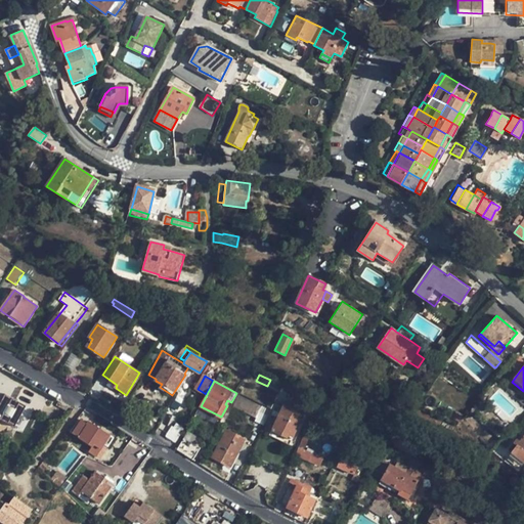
[(235,405),(257,417),(262,406),(241,395),(235,405)]
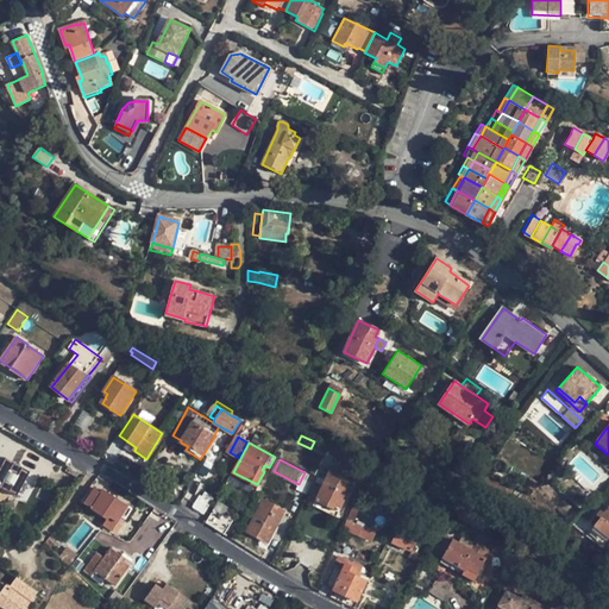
[(364,481),(371,465),(365,463),(358,477),(364,481)]
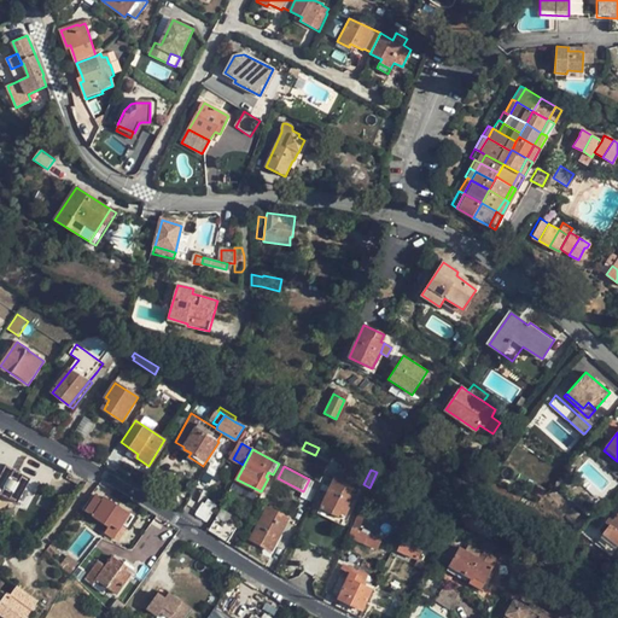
[(320,508),(344,519),(351,506),(355,508),(359,500),(355,497),(360,487),(330,471),(320,491),(327,495),(320,508)]
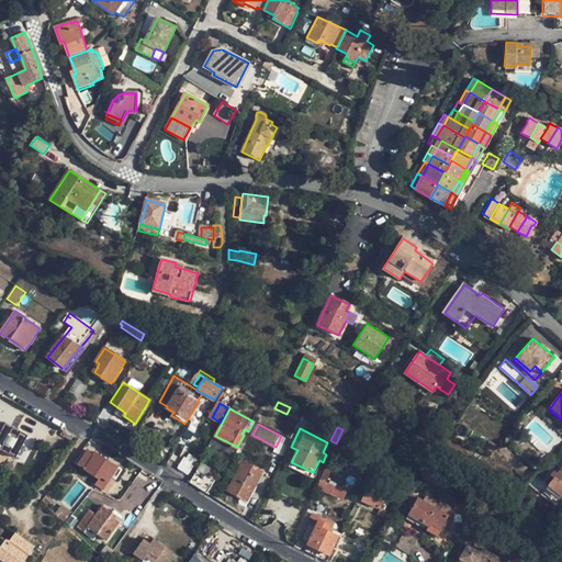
[(291,439),(282,434),(281,436),(276,447),(273,451),(282,456),(291,439)]
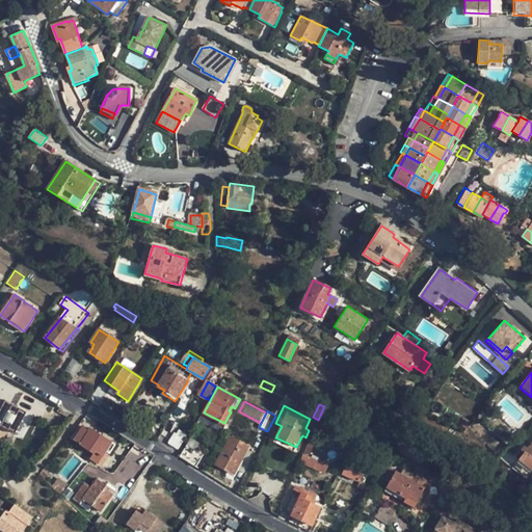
[(90,427),(87,431),(82,428),(74,441),(76,442),(74,445),(79,448),(81,445),(95,453),(90,459),(99,464),(107,452),(110,454),(116,445),(90,427)]
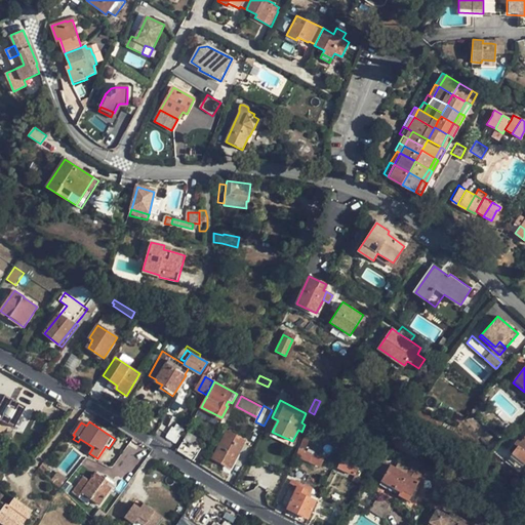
[(182,434),(172,429),(168,436),(177,441),(182,434)]
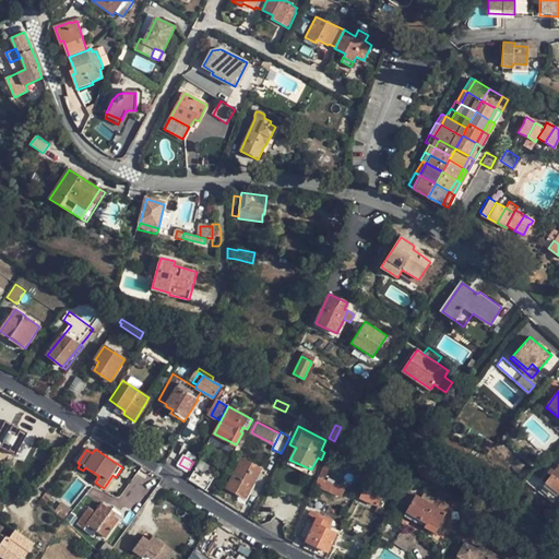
[(244,486),(250,490),(261,468),(242,459),(228,487),(239,494),(244,486)]
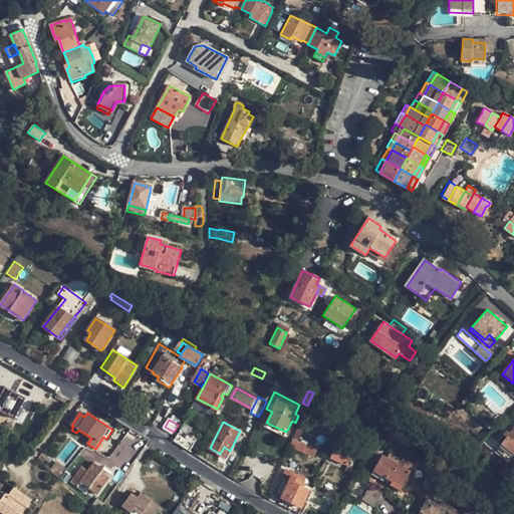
[(284,437),(286,432),(266,423),(264,428),(284,437)]
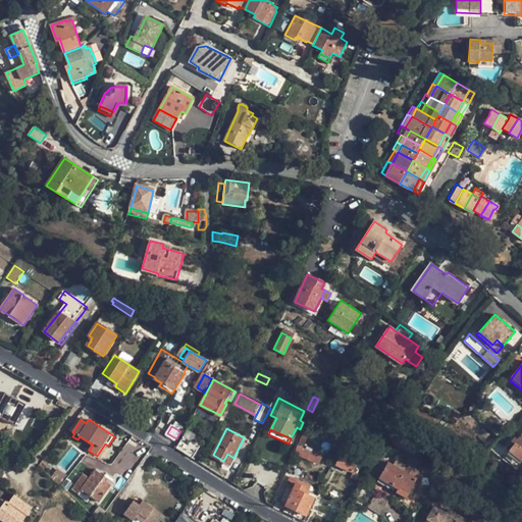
[(195,435),(187,430),(176,448),(193,458),(200,447),(191,441),(195,435)]
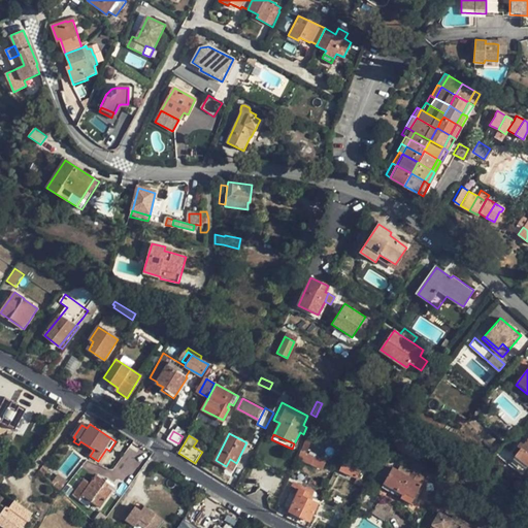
[(527,468),(527,440),(514,459),(527,469),(527,468)]
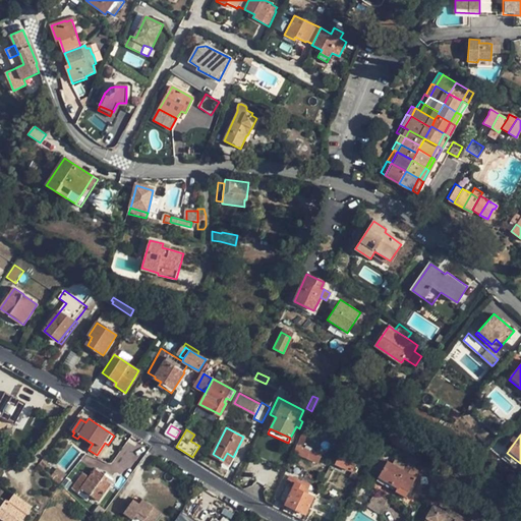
[(305,442),(299,439),(293,453),(319,464),(322,455),(303,447),(305,442)]
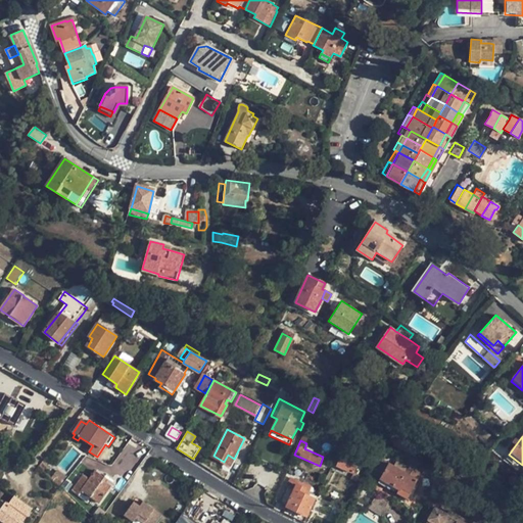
[(384,458),(393,464),(397,458),(388,452),(384,458)]
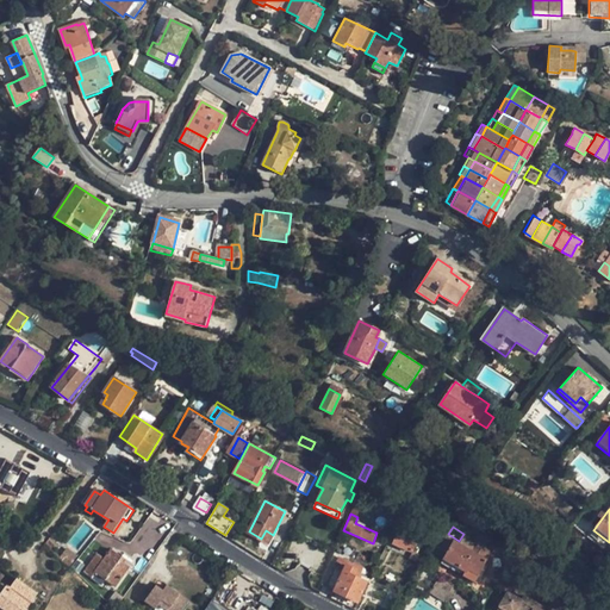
[(434,541),(437,534),(424,528),(421,534),(434,541)]
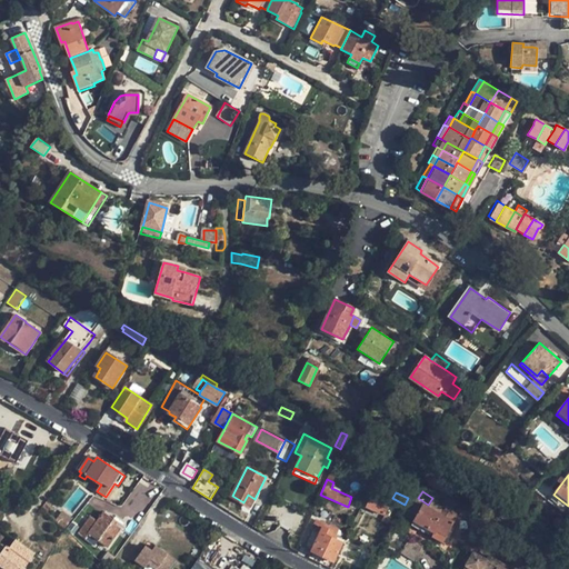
[(250,506),(255,499),(248,495),(243,502),(250,506)]
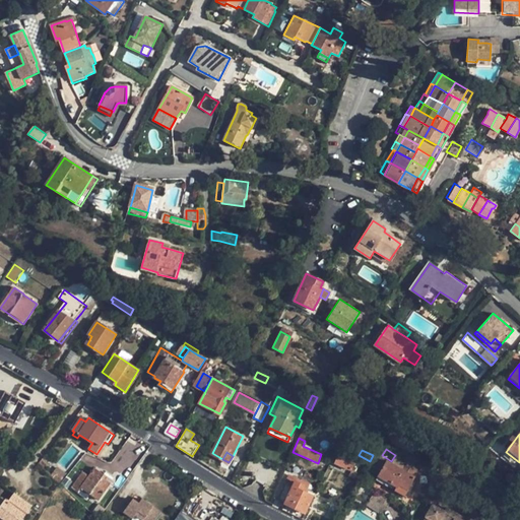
[(354,461),(339,453),(335,463),(350,470),(354,461)]
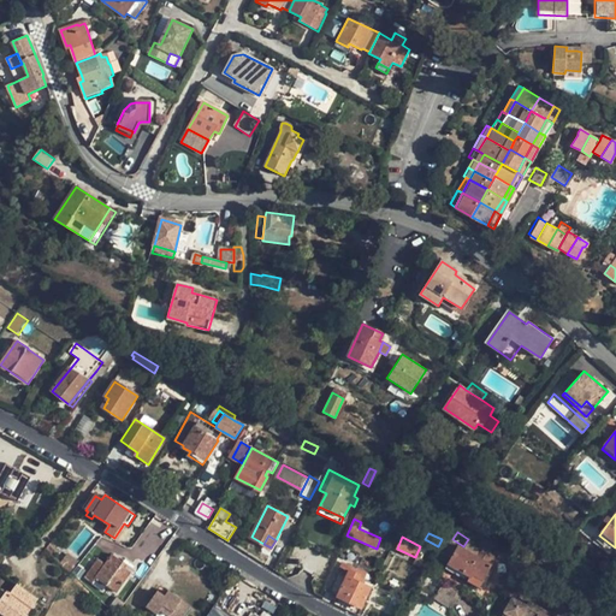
[(57,548),(52,543),(46,550),(54,557),(58,554),(54,550),(57,548)]
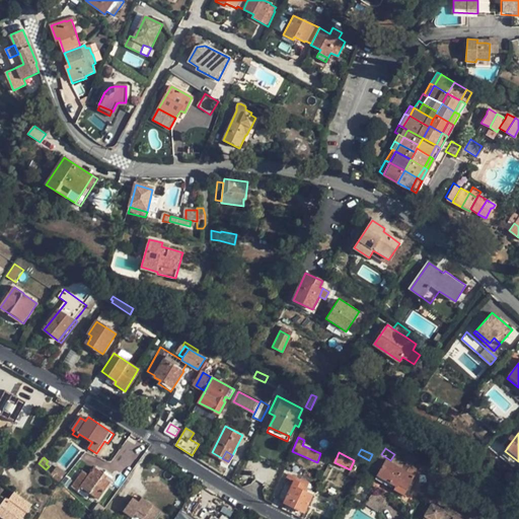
[(401,457),(396,465),(402,468),(408,460),(401,457)]
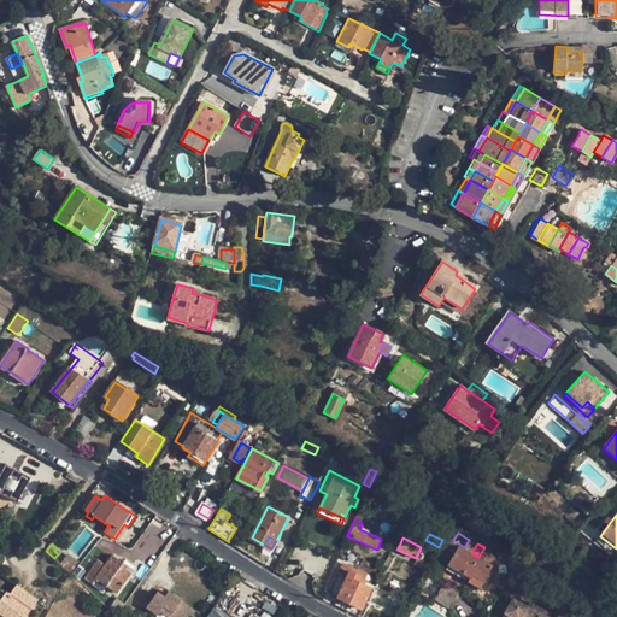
[(499,556),(485,547),(479,557),(471,553),(459,547),(450,564),(472,577),(474,575),(483,580),(499,556)]
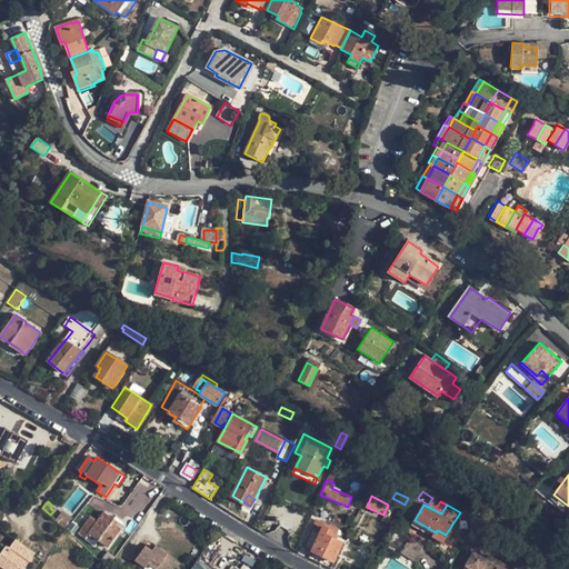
[(62,511),(60,515),(70,522),(72,519),(62,511)]
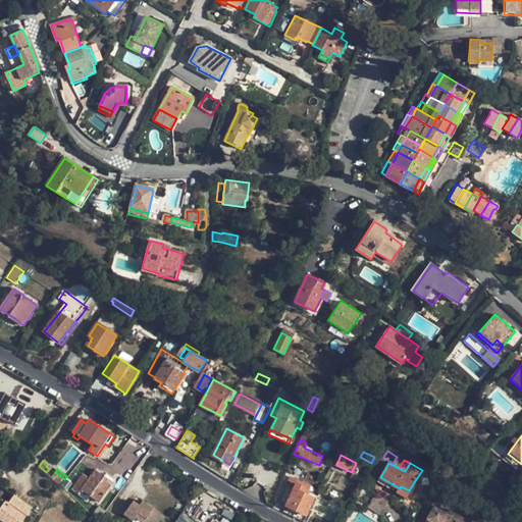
[(104,479),(106,476),(96,470),(90,478),(85,475),(73,490),(81,497),(84,492),(99,503),(111,485),(107,482),(104,479)]
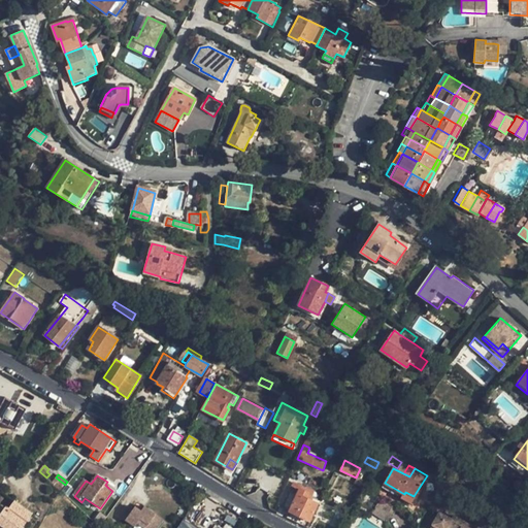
[(65,485),(56,477),(52,483),(61,490),(65,485)]
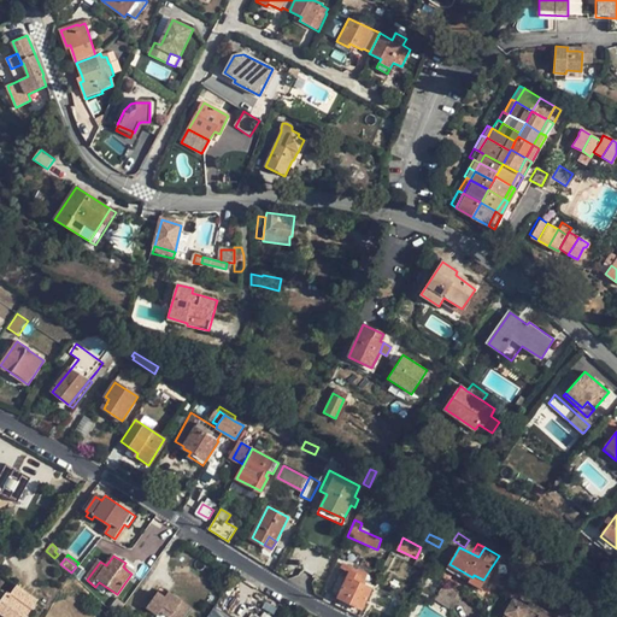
[(359,583),(362,579),(362,577),(351,573),(352,568),(344,563),(338,574),(339,575),(347,579),(339,598),(362,609),(371,589),(364,585),(359,583)]
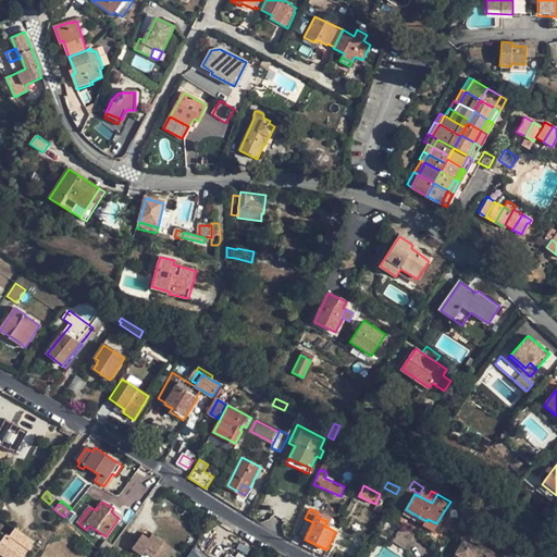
[(313,522),(306,519),(298,535),(306,540),(313,522)]
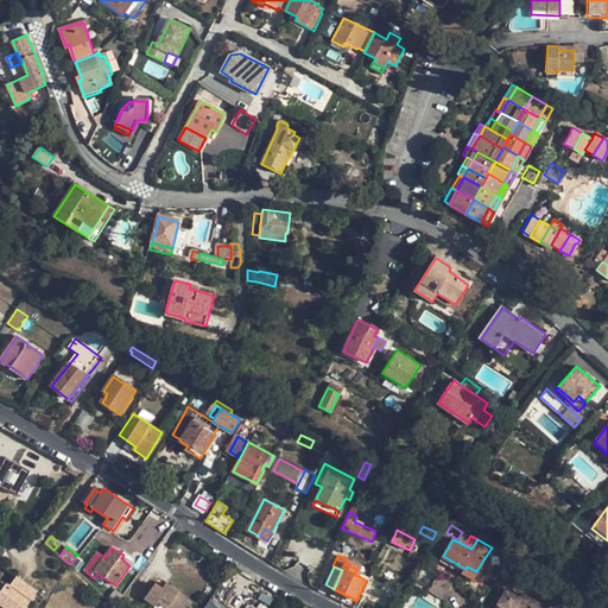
[(445,602),(455,586),(438,575),(429,590),(445,602)]
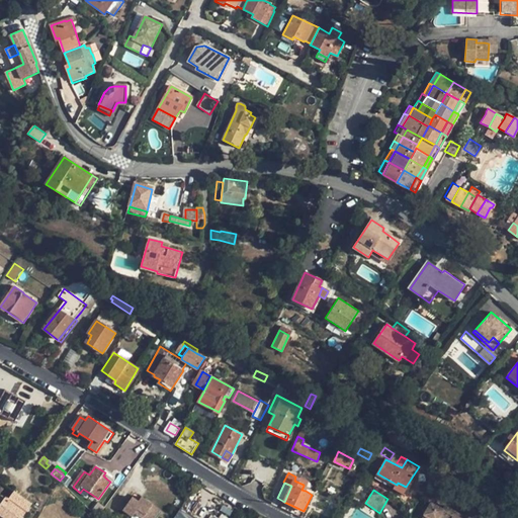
[(0,505),(0,514),(5,517),(7,517),(10,515),(13,517),(21,517),(32,504),(15,492),(9,499),(6,497),(0,505)]
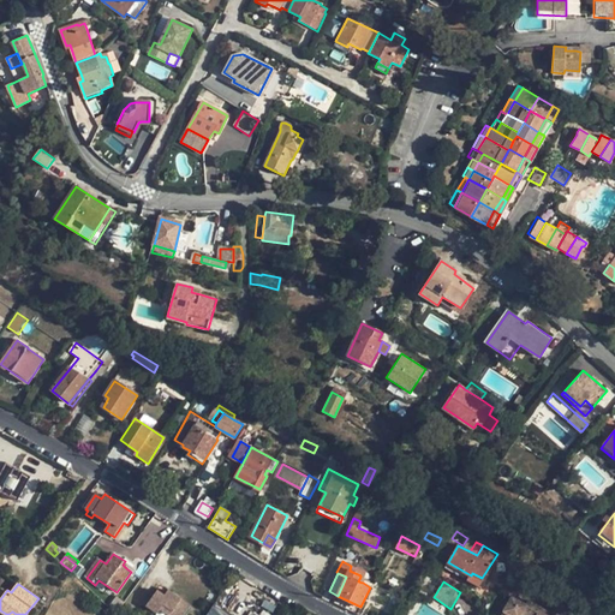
[(184,614),(190,607),(168,591),(165,596),(157,591),(147,605),(157,614),(160,610),(167,614),(184,614)]
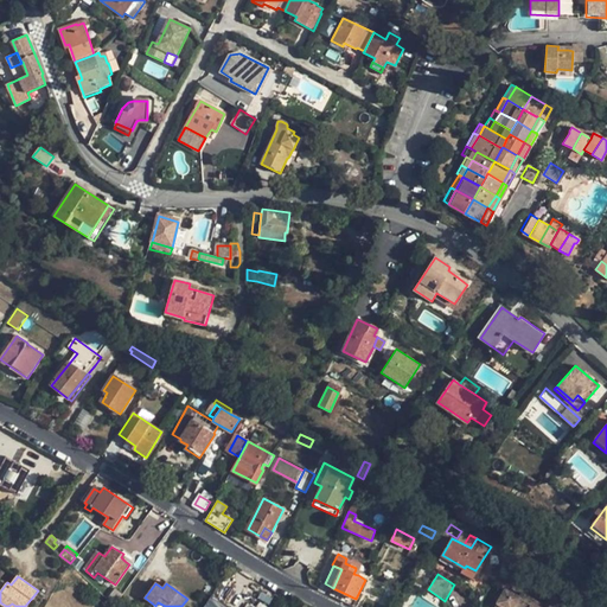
[(379,606),(389,606),(398,594),(390,588),(378,606),(379,606)]
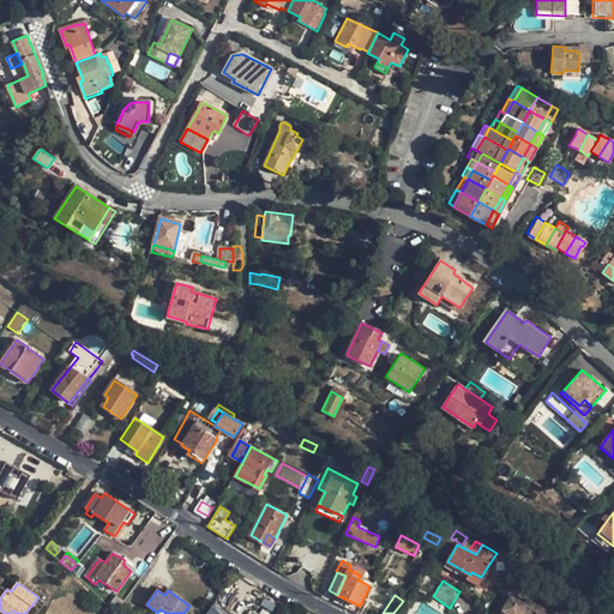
[(524,605),(511,597),(500,613),(551,613),(527,600),(524,605)]
